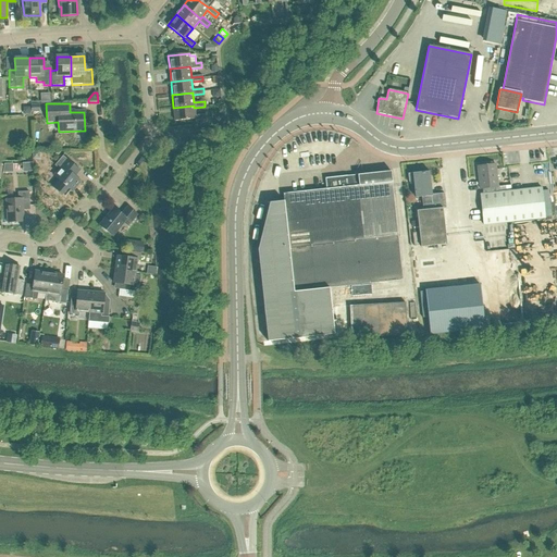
[(195,115),(194,108),(194,106),(173,108),(174,121),(195,119),(195,121),(207,120),(206,114),(195,115)]
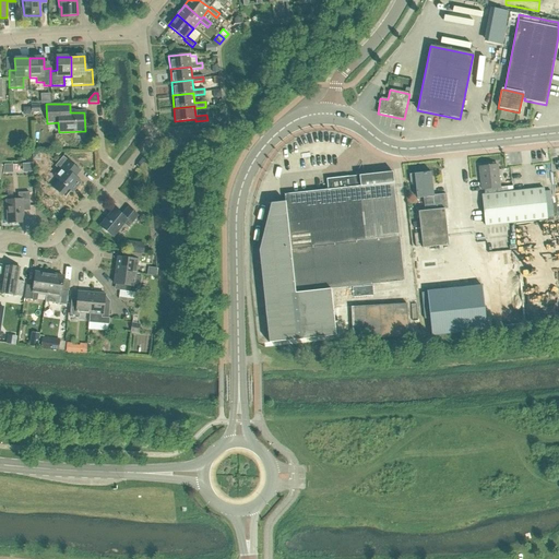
[(73,192),(82,182),(75,177),(81,171),(63,157),(56,167),(60,169),(52,178),(57,182),(52,188),(66,198),(66,197),(70,190),(73,192)]
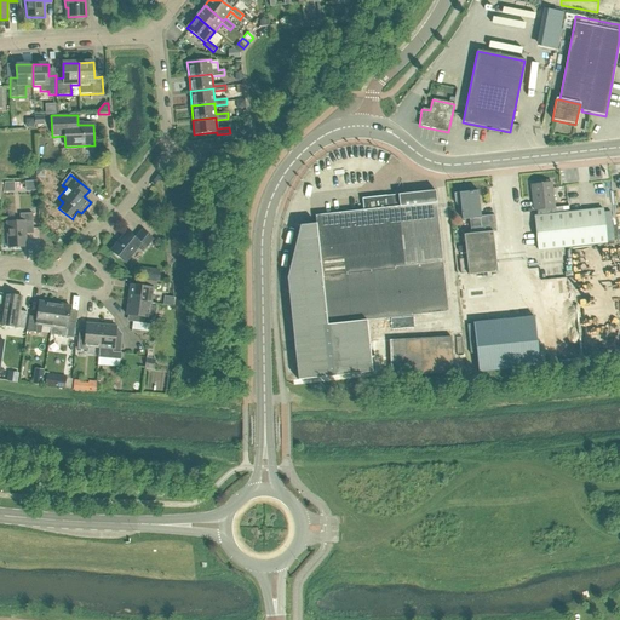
[(552,214),(551,208),(554,208),(551,184),(532,185),(534,211),(537,211),(538,217),(535,217),(539,251),(606,244),(606,241),(603,212),(602,210),(552,214)]
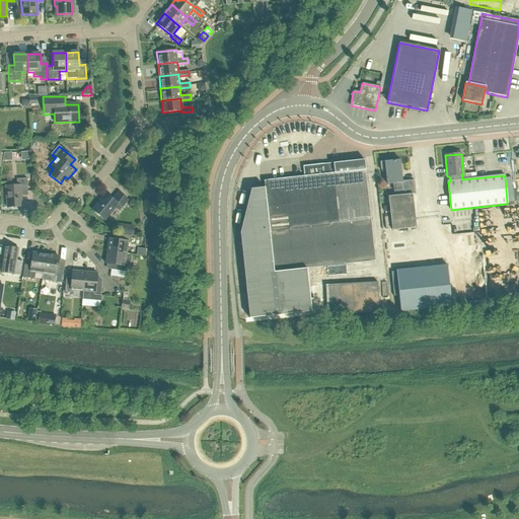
[(249,318),(311,311),(306,269),(375,262),(364,160),(303,167),(304,176),(264,180),(265,188),(250,189),(240,233),(249,318)]
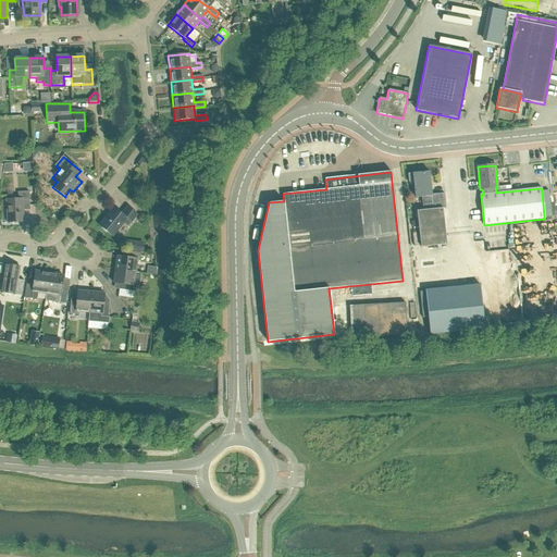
[(430,172),(412,173),(413,175),(410,175),(410,184),(413,183),(416,198),(422,197),(432,196),(432,195),(430,172)]
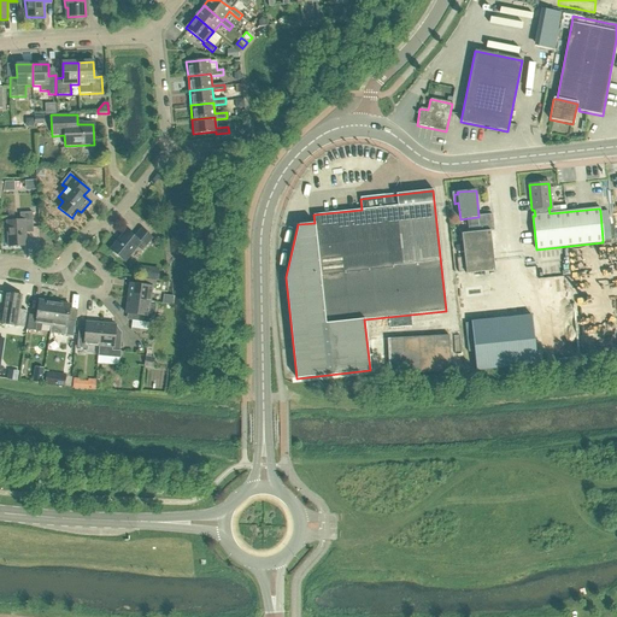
[(607,211),(600,211),(603,240),(611,240),(607,211)]
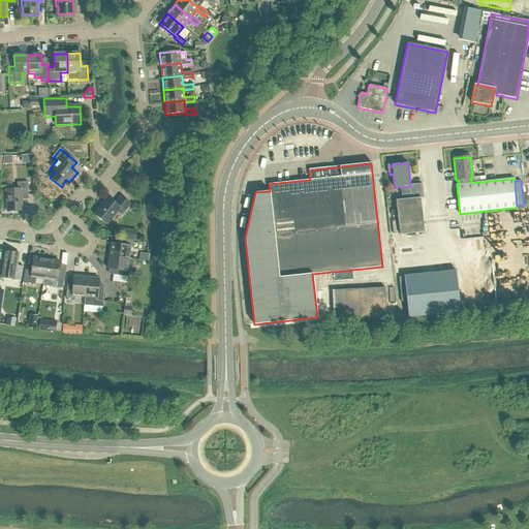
[(7,212),(23,212),(22,196),(29,196),(28,183),(18,184),(18,190),(6,190),(7,212)]
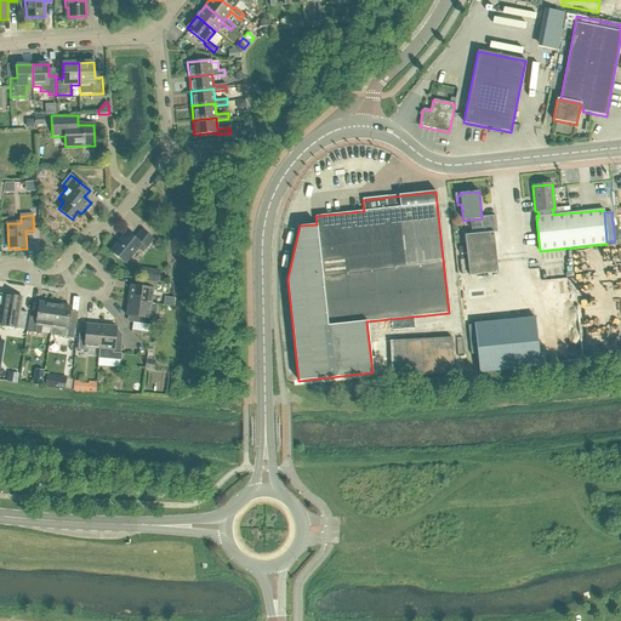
[(482,218),(471,220),(472,235),(465,235),(467,260),(460,261),(461,274),(468,274),(469,275),(499,273),(494,233),(499,232),(496,216),(482,217),(482,218)]
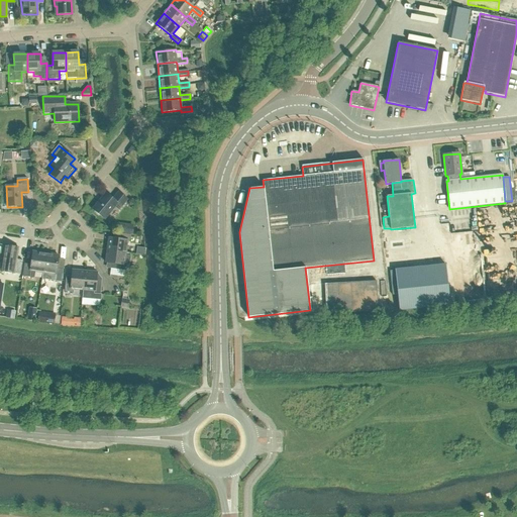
[(127,199),(118,192),(113,199),(105,193),(92,209),(104,220),(115,207),(119,210),(127,200),(127,199)]
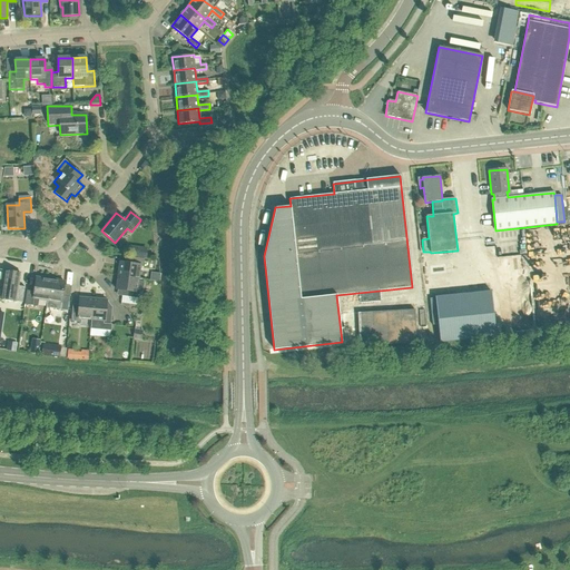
[(118,276),(138,279),(140,267),(144,267),(145,259),(127,257),(127,263),(120,262),(118,276)]
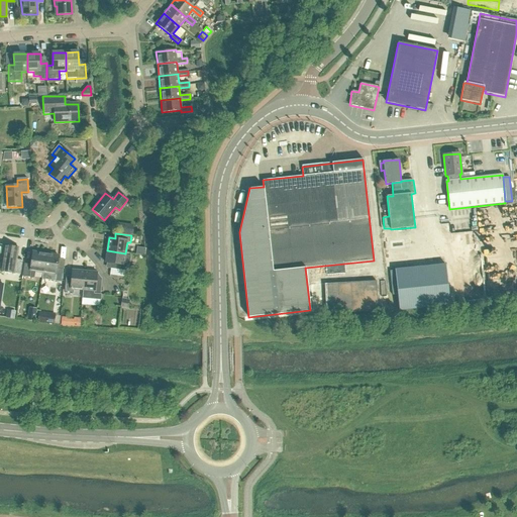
[(4,245),(0,272),(22,275),(24,262),(17,260),(19,248),(5,246),(4,245)]
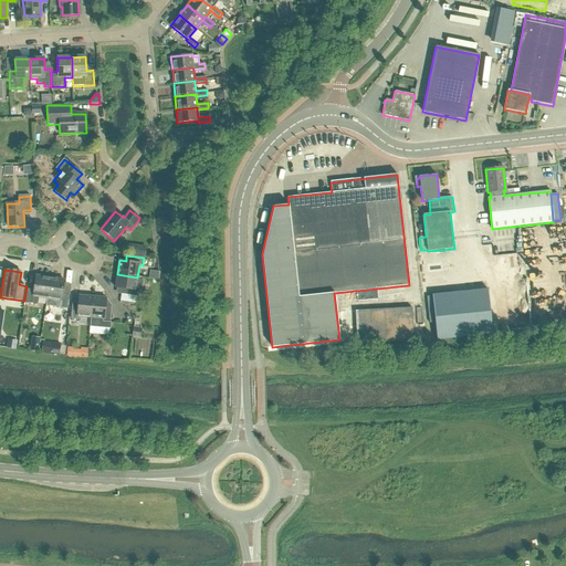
[(137,278),(117,274),(115,287),(122,289),(122,294),(138,296),(139,290),(142,290),(143,281),(137,280),(137,278)]
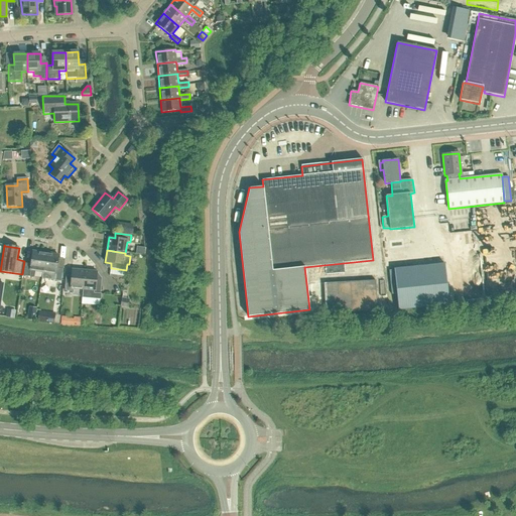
[(42,272),(45,254),(32,252),(30,264),(24,263),(22,276),(34,278),(35,271),(42,272)]
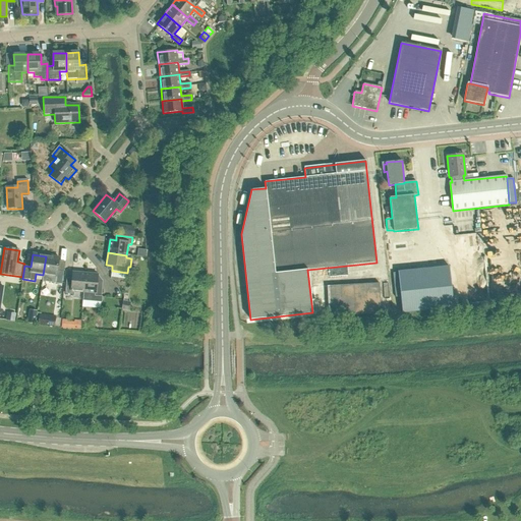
[(44,275),(43,282),(62,285),(65,265),(58,264),(59,258),(46,256),(44,275)]
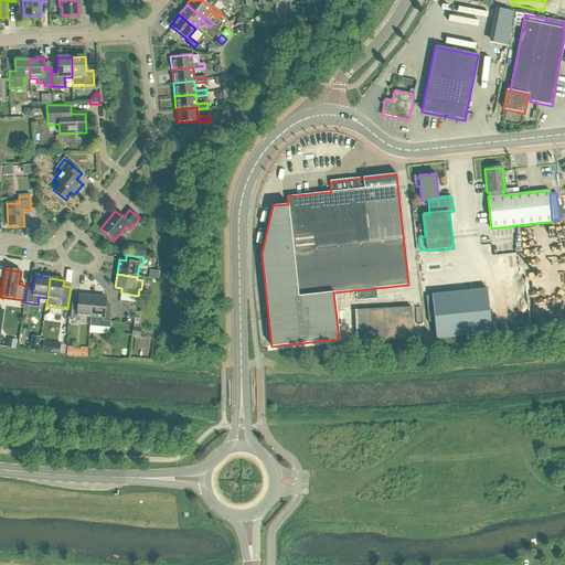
[(428,322),(434,321),(436,339),(491,333),(487,289),(425,297),(428,322)]
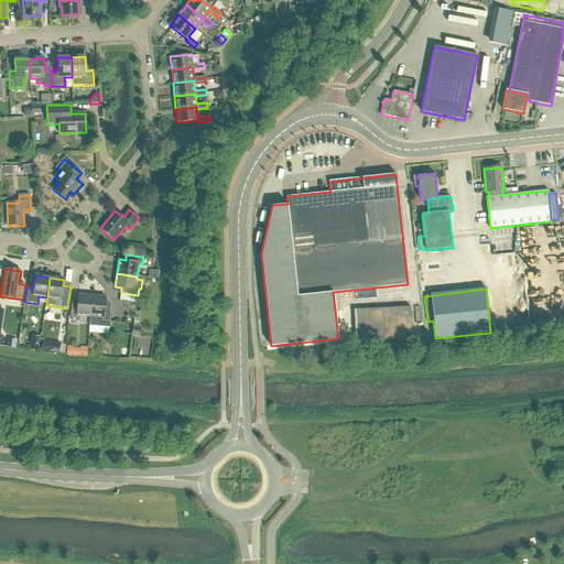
[(90,317),(93,296),(78,295),(78,302),(72,301),(71,318),(78,318),(78,316),(90,317)]
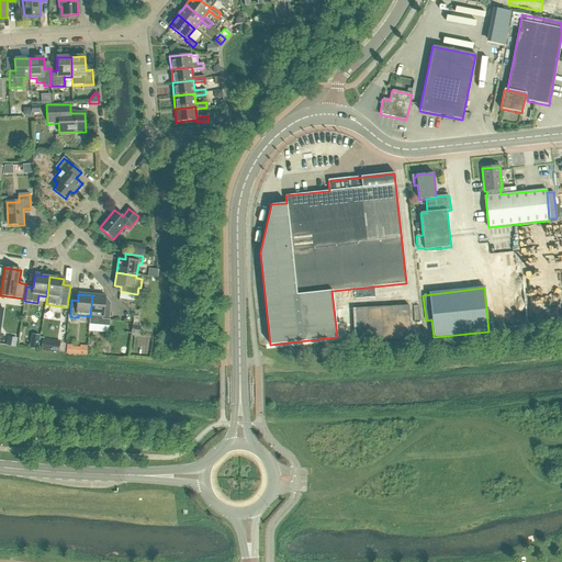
[(92,295),(90,316),(89,325),(109,326),(111,304),(105,303),(107,296),(92,295)]
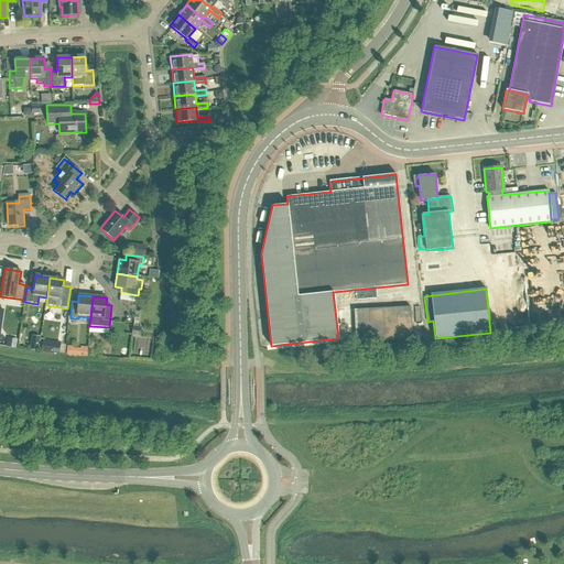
[(359,310),(354,310),(354,314),(355,339),(356,343),(411,339),(410,307),(373,308),(359,310)]
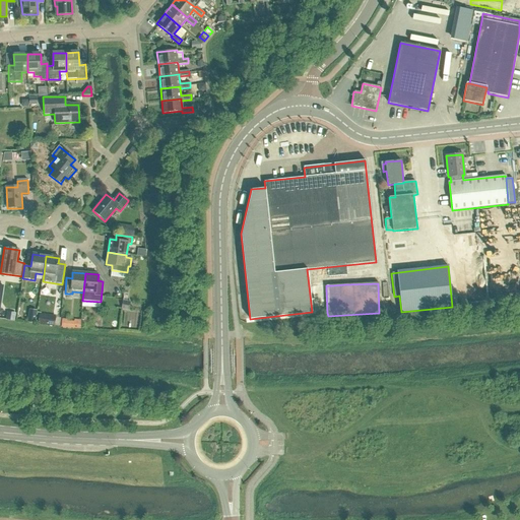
[(130,310),(131,302),(124,301),(122,309),(130,310)]
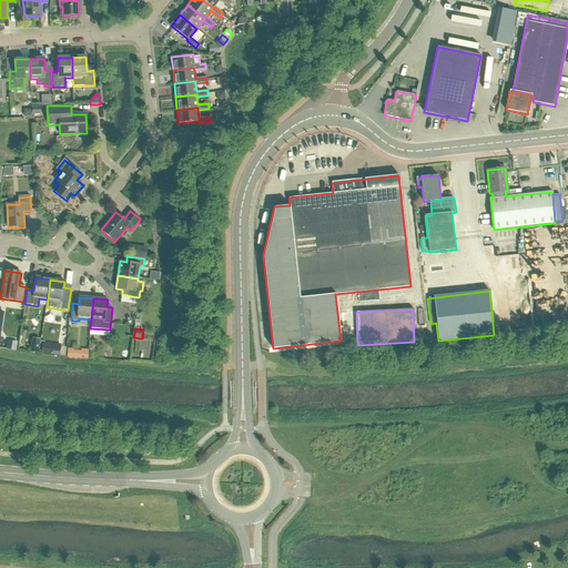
[(14,350),(17,341),(9,340),(8,347),(14,350)]
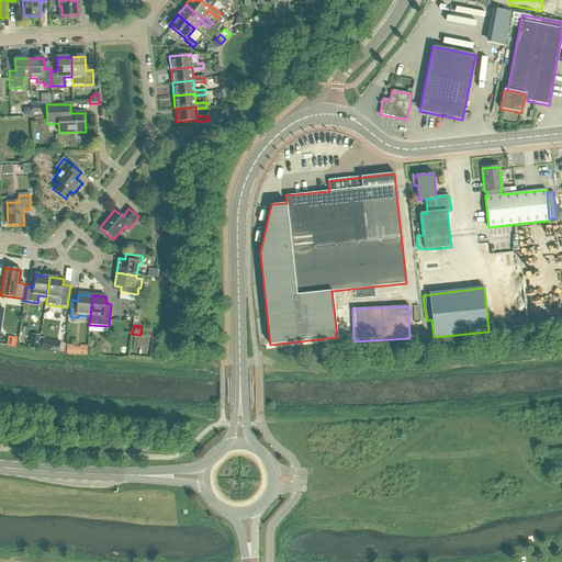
[(43,339),(41,349),(59,352),(60,343),(43,339)]
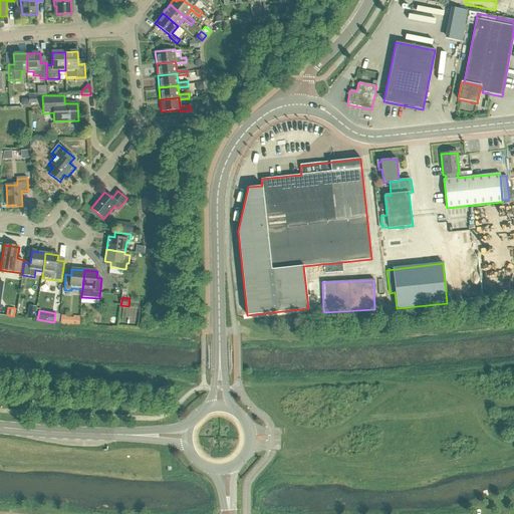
[(68,317),(68,323),(79,324),(80,315),(73,315),(73,317),(68,317)]
